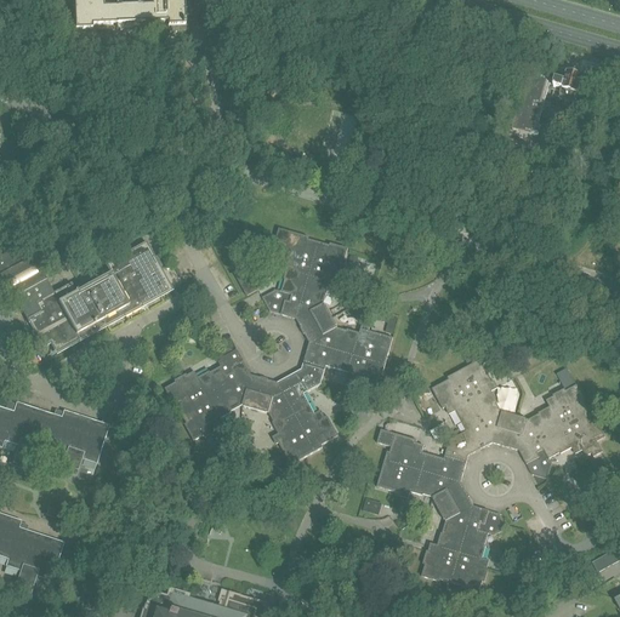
[(131,4),(137,4),(137,0),(119,0),(119,1),(115,1),(115,4),(102,5),(101,0),(72,0),(74,27),(91,26),(91,22),(115,22),(115,26),(119,29),(129,28),(128,10),(129,10),(129,6),(131,6),(131,4)]
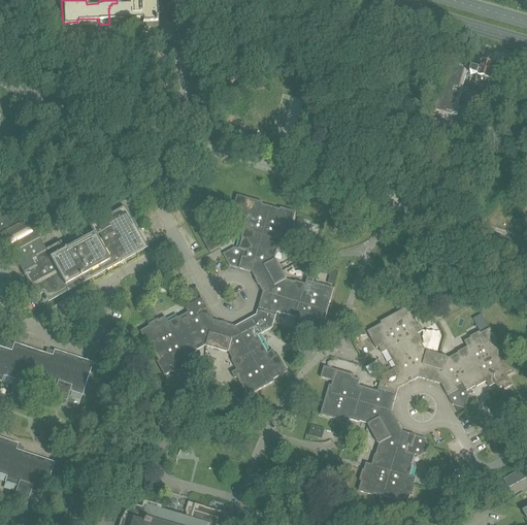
[(119,0),(117,0),(117,3),(111,3),(111,5),(109,5),(109,8),(108,8),(109,24),(118,24),(121,21),(121,18),(141,17),(141,20),(145,20),(145,24),(156,24),(156,2),(160,2),(160,0),(128,0),(128,2),(119,3),(119,0)]
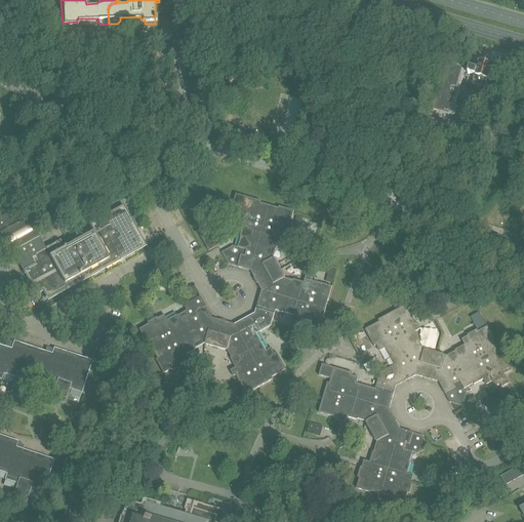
[(192,24),(183,25),(187,45),(196,43),(192,24)]
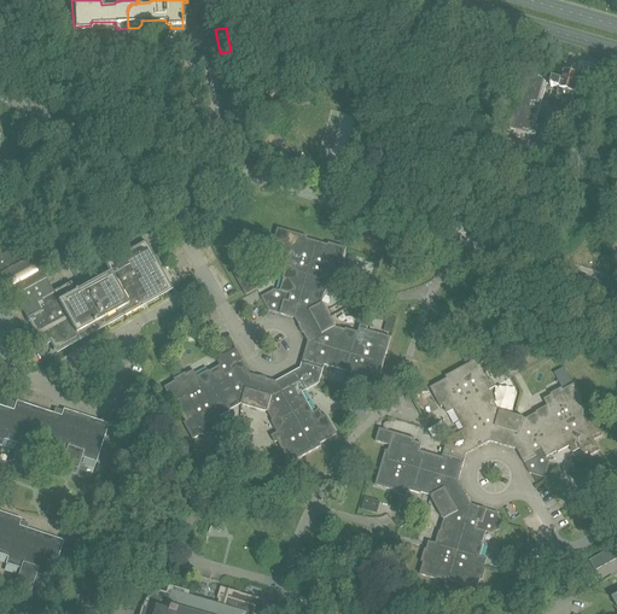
[(545,86),(542,94),(549,95),(581,104),(585,89),(591,91),(594,81),(588,80),(588,77),(578,75),(578,74),(563,70),(560,81),(552,79),(549,87),(545,86)]
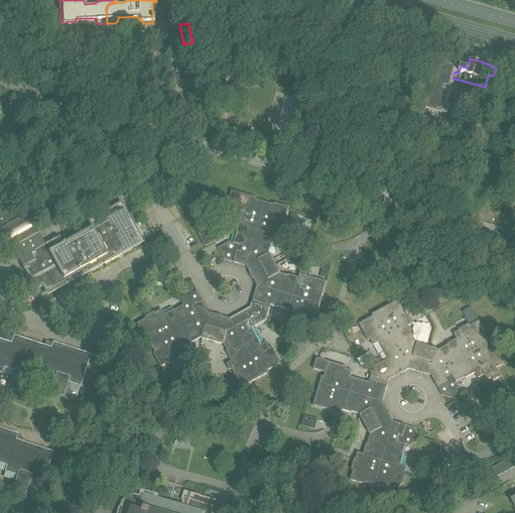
[(440,111),(454,63),(438,59),(424,107),(440,111)]
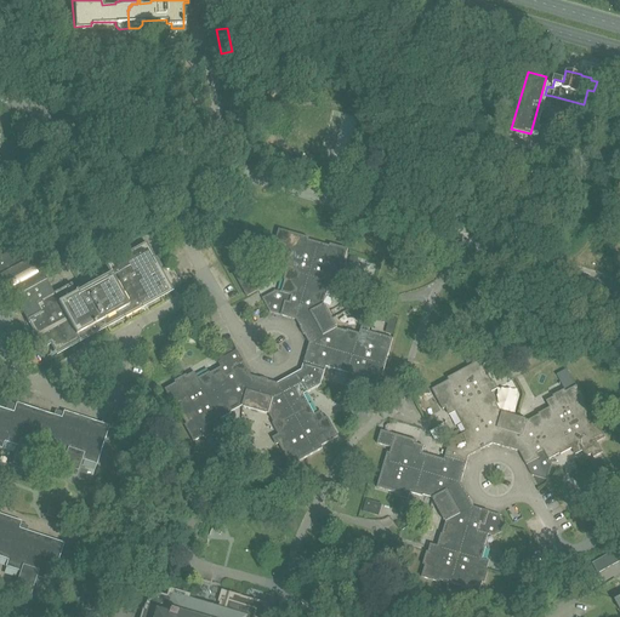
[(505,154),(528,160),(530,148),(507,142),(505,154)]
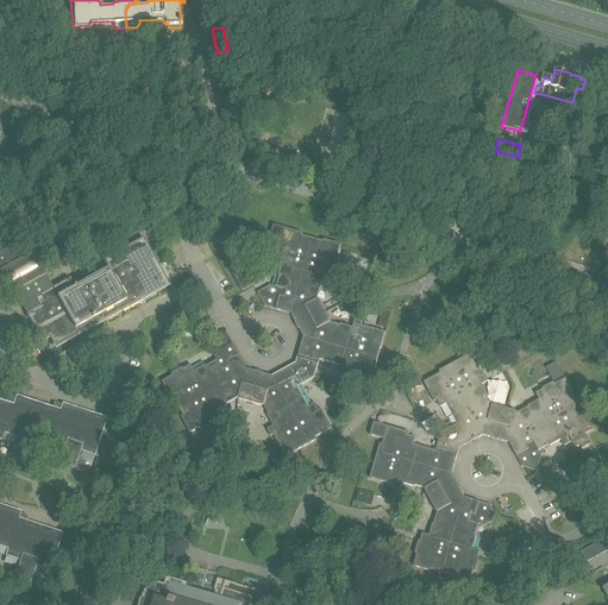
[(301,232),(301,231),(274,222),(270,234),(279,237),(275,249),(283,251),(277,271),(282,273),(279,284),(295,289),(311,235),(301,232)]
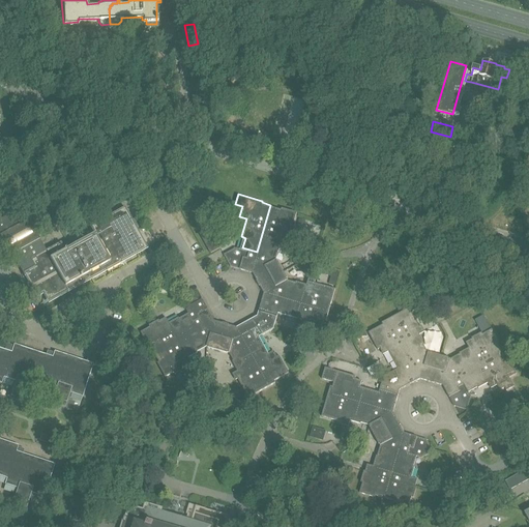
[(0,236),(9,253),(13,251),(24,269),(22,270),(35,295),(41,291),(47,301),(146,245),(123,204),(88,224),(96,237),(80,246),(78,243),(65,251),(59,240),(43,249),(38,237),(27,217),(22,220),(0,231),(0,236)]
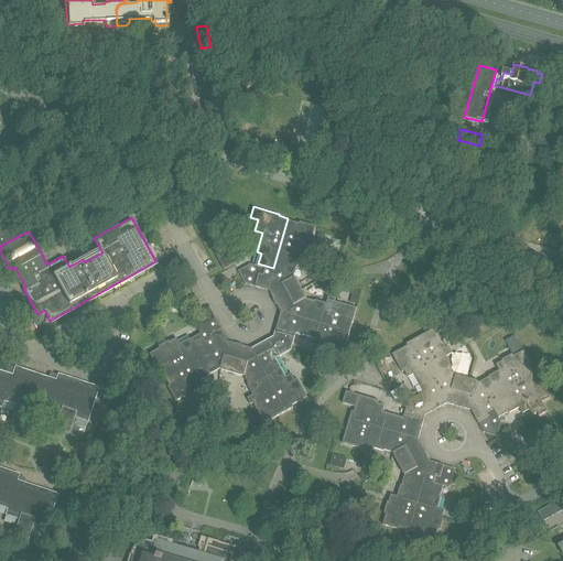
[(0,246),(23,234),(14,218),(0,226),(0,246)]
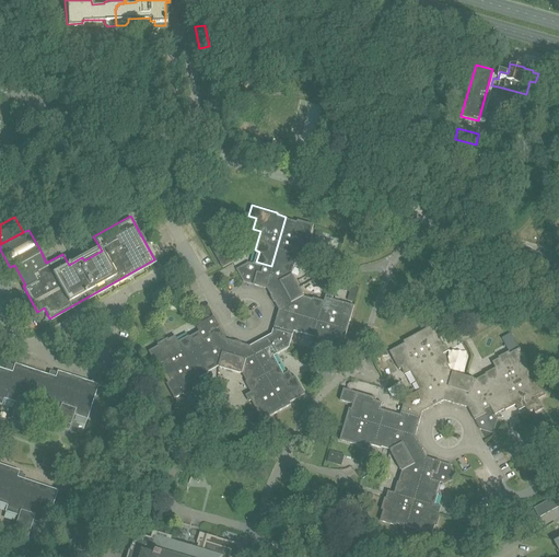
[(286,217),(271,266),(287,270),(290,259),(295,262),(301,243),(309,245),(312,233),(310,233),(313,222),(297,218),(295,219),(286,217)]
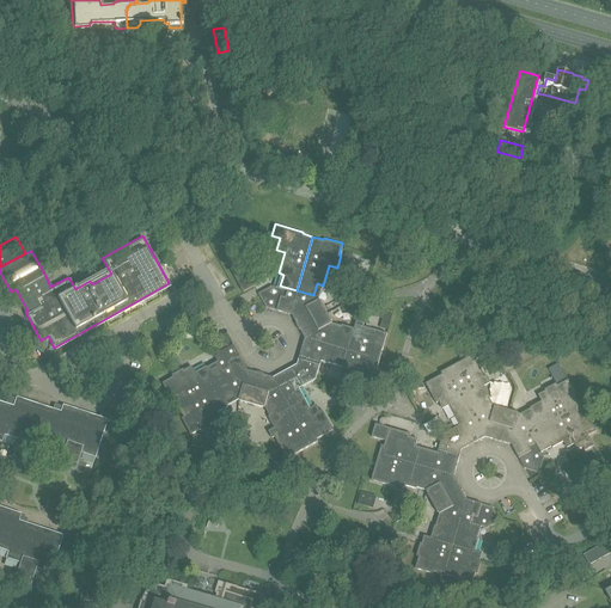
[(297,290),(280,286),(270,283),(257,290),(264,305),(291,312),(295,321),(298,320),(300,325),(299,326),(304,336),(295,362),(315,376),(321,358),(325,342),(330,325),(331,320),(318,296),(313,295),(297,290)]
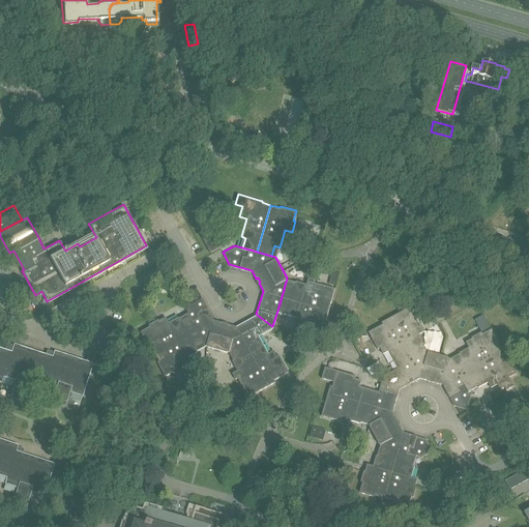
[(294,284),(286,282),(282,296),(327,310),(334,287),(314,281),(313,284),(295,280),(294,284)]
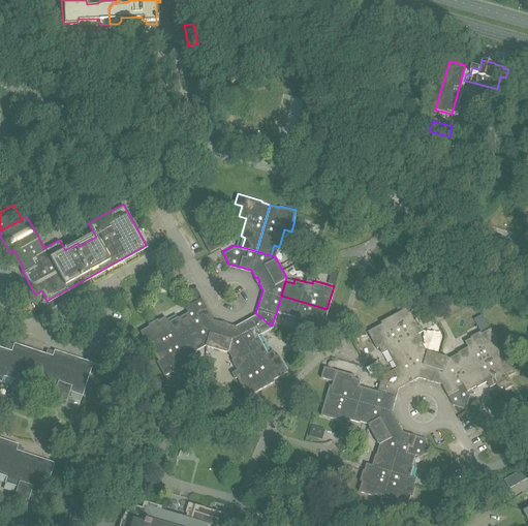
[(227,350),(231,348),(245,341),(257,334),(272,326),(255,313),(236,325),(226,321),(226,323),(221,322),(221,320),(213,317),(200,297),(188,294),(185,306),(189,314),(196,327),(204,340),(206,343),(227,350)]
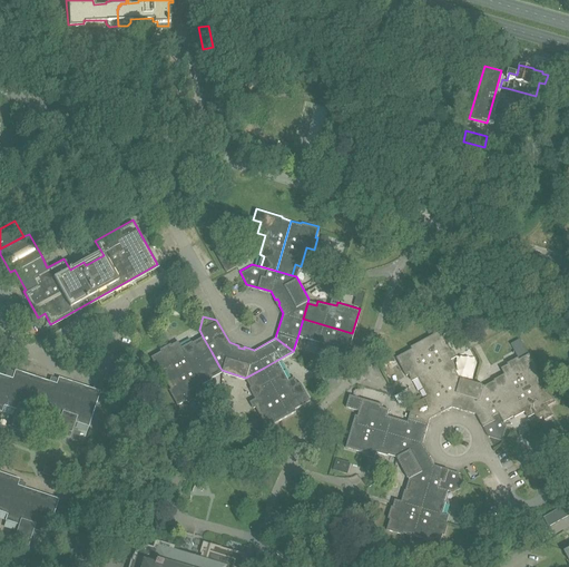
[(352,333),(303,319),(298,334),(325,342),(323,351),(343,357),(347,340),(350,341),(352,333)]
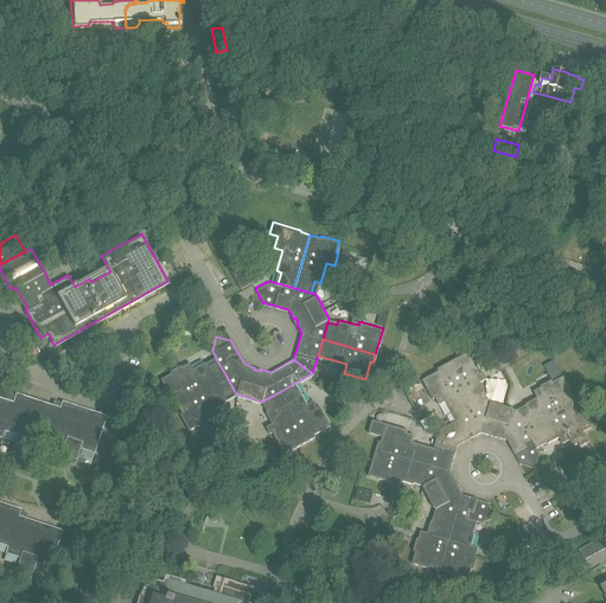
[(476,373),(479,371),(467,350),(444,363),(470,411),(485,403),(480,395),(485,391),(476,373)]
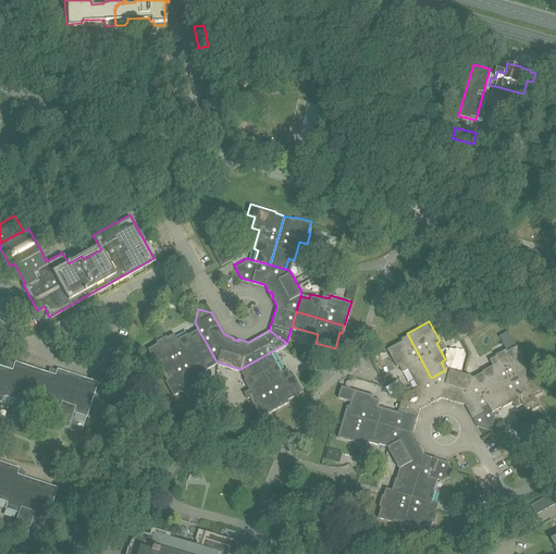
[(156,362),(157,361),(161,369),(207,344),(199,331),(189,336),(187,331),(170,341),(167,334),(156,340),(157,342),(147,347),(156,362)]
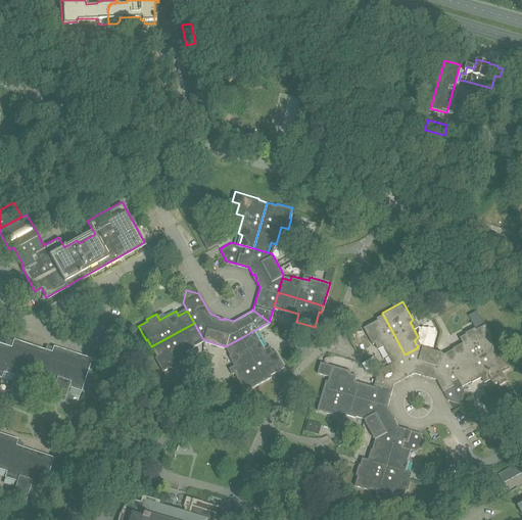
[(391,362),(405,355),(382,313),(376,316),(377,318),(363,326),(372,342),(379,338),(391,362)]
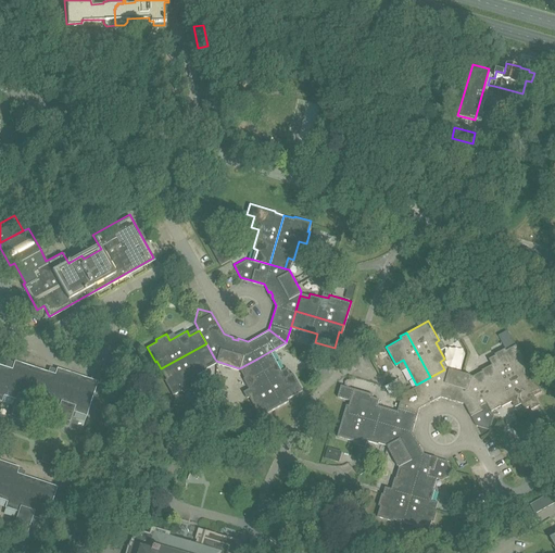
[(214,357),(206,343),(161,368),(166,379),(165,380),(172,393),(183,388),(183,390),(193,384),(190,377),(206,367),(204,363),(214,357)]
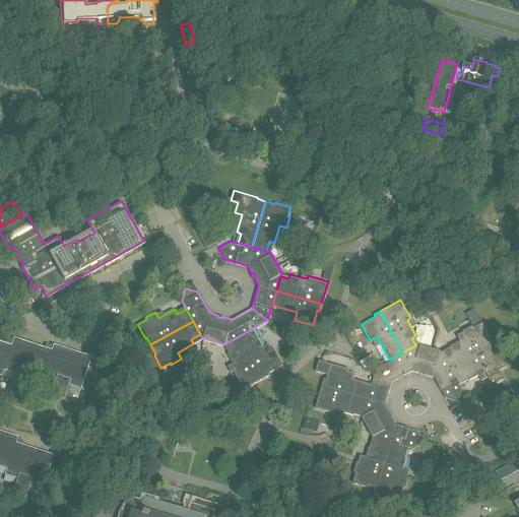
[(443,353),(450,367),(493,343),(488,335),(490,334),(481,321),(472,326),(471,324),(461,329),(465,336),(449,344),(452,348),(443,353)]
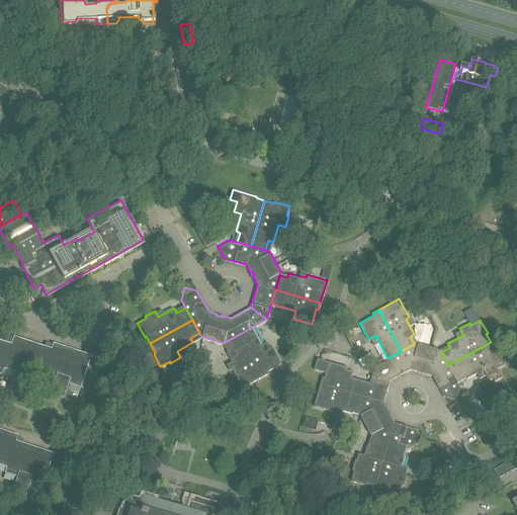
[(252,327),(240,334),(262,375),(268,371),(267,369),(281,362),(272,345),(265,349),(252,327)]
